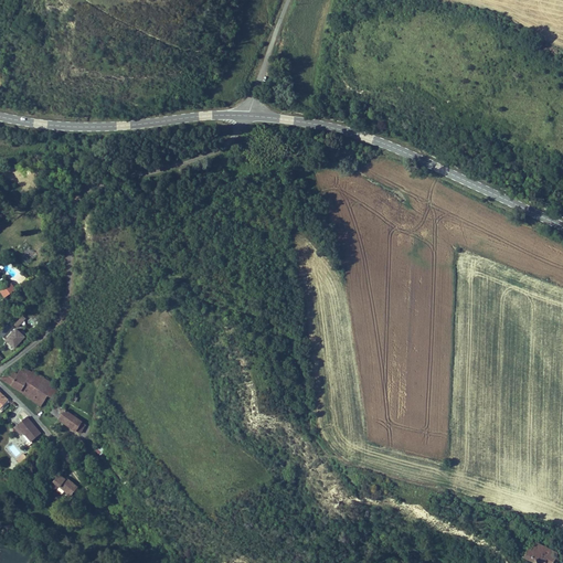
[(7,296),(18,288),(13,282),(1,289),(7,296)]
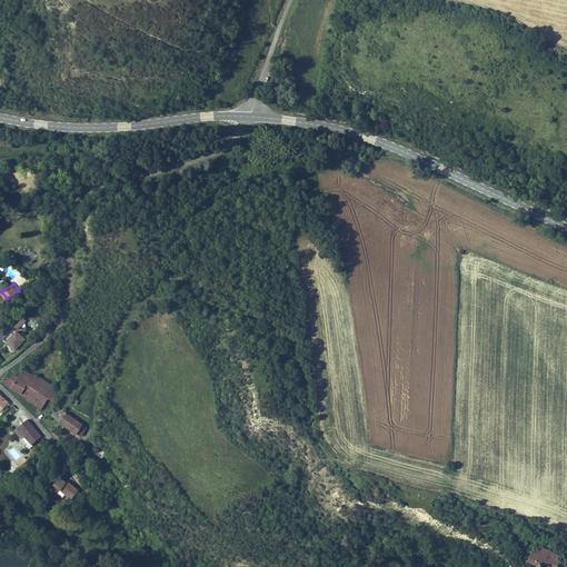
[(22,328),(19,325),(13,329),(5,338),(9,341),(22,328)]
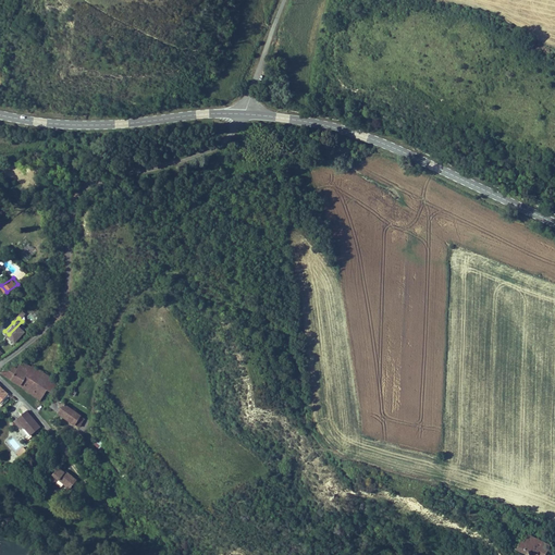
[(4,331),(13,322),(10,319),(1,328),(4,331)]
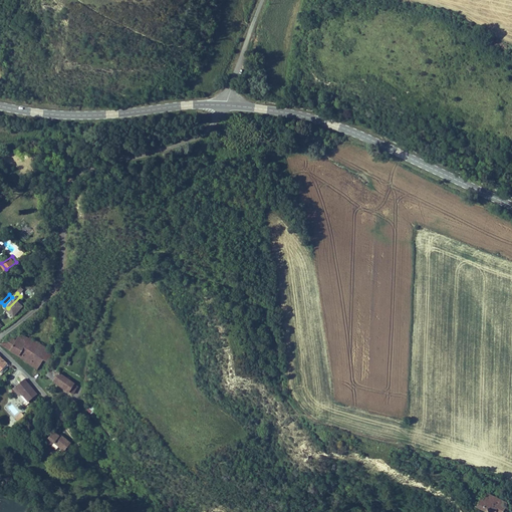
[(29,339),(20,332),(15,339),(8,348),(18,355),(29,339)]
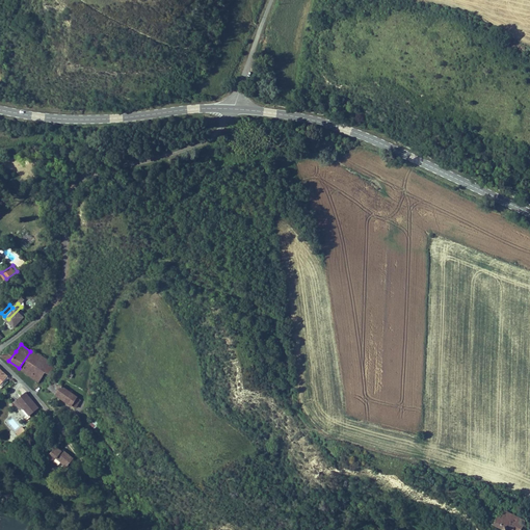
[(41,361),(32,355),(22,371),(41,383),(48,373),(52,368),(41,361)]
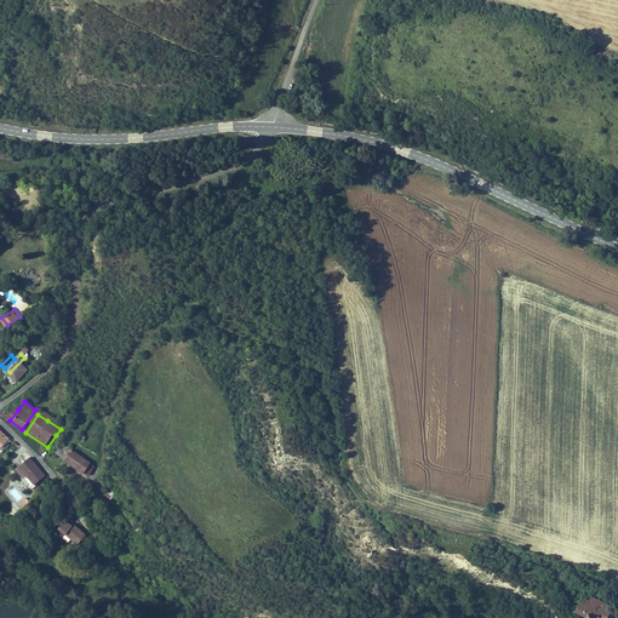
[(51,417),(47,421),(61,429),(56,435),(59,439),(67,428),(51,417)]
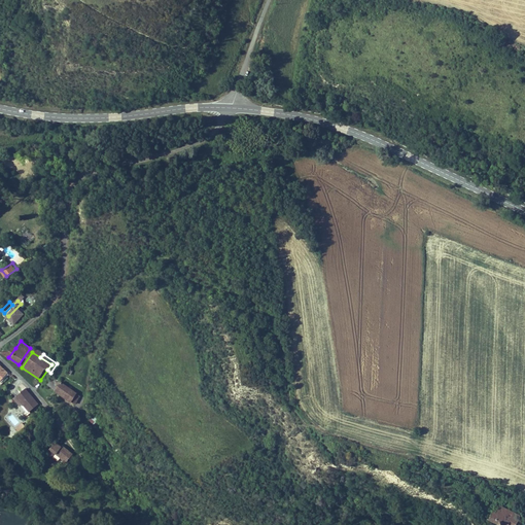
[(62,382),(55,377),(49,386),(57,390),(60,387),(61,385),(61,384),(62,383),(62,382)]
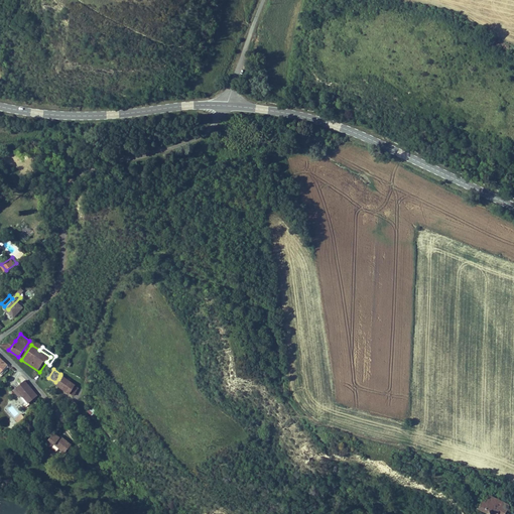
[(72,382),(60,375),(59,376),(59,377),(58,379),(55,382),(68,390),(72,382)]
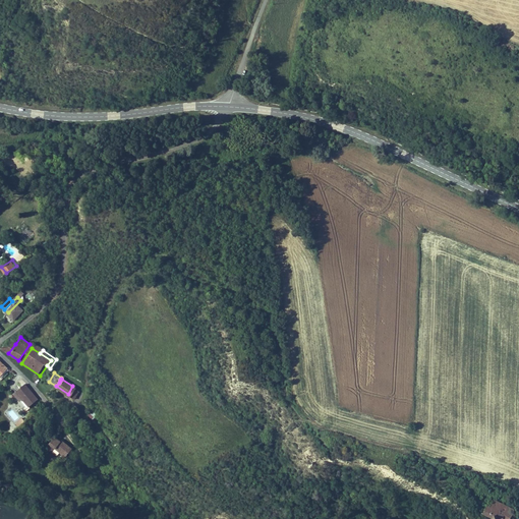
[(4,381),(0,387),(0,389),(2,391),(8,385),(4,381)]
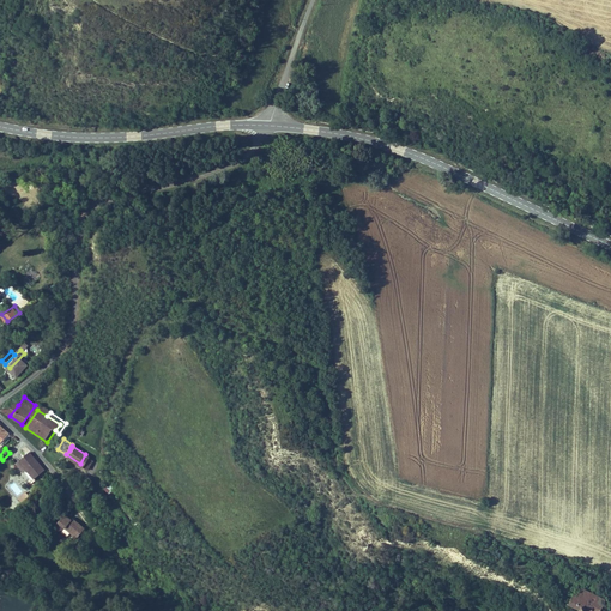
[(44,470),(28,453),(14,465),(31,482),(44,470)]
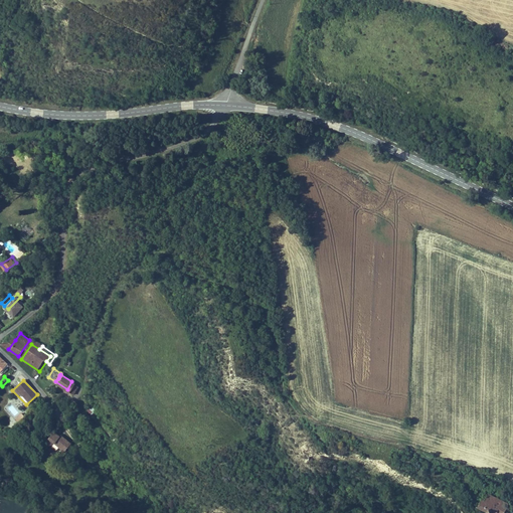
[(71,392),(76,384),(71,381),(67,389),(71,392)]
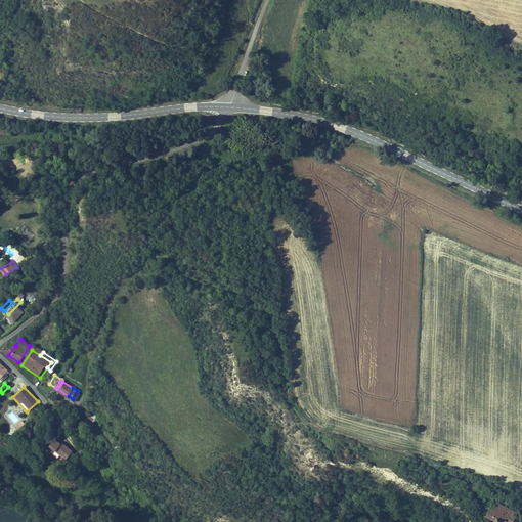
[(12,424),(16,429),(23,423),(18,419),(12,424)]
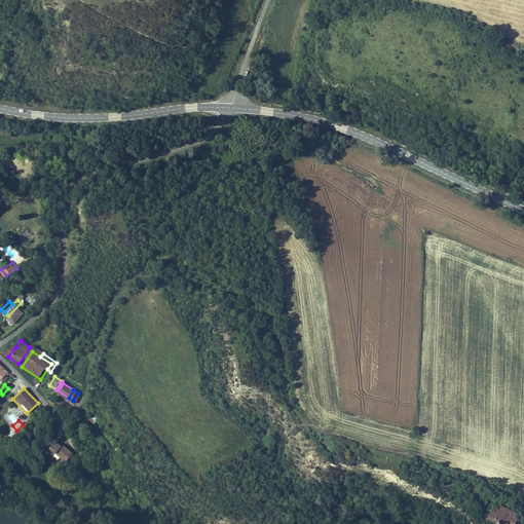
[(54,453),(67,462),(72,455),(62,448),(64,446),(55,440),(49,449),(54,453)]
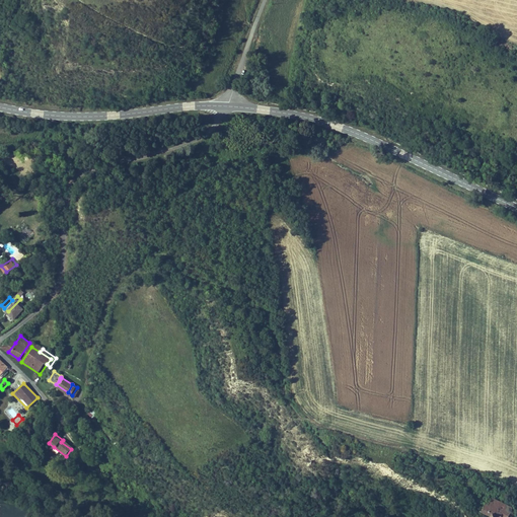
[(499,509),(496,516),(497,516),(506,516),(512,507),(490,495),(487,502),(499,509)]
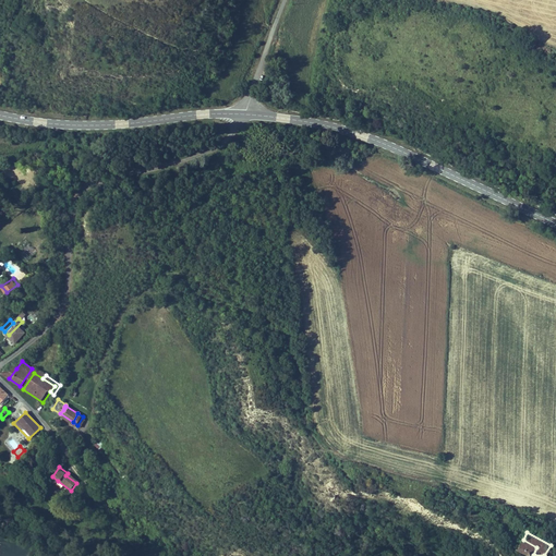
[(530,553),(533,555),(536,547),(523,540),(519,538),(515,548),(529,555),(530,553)]
